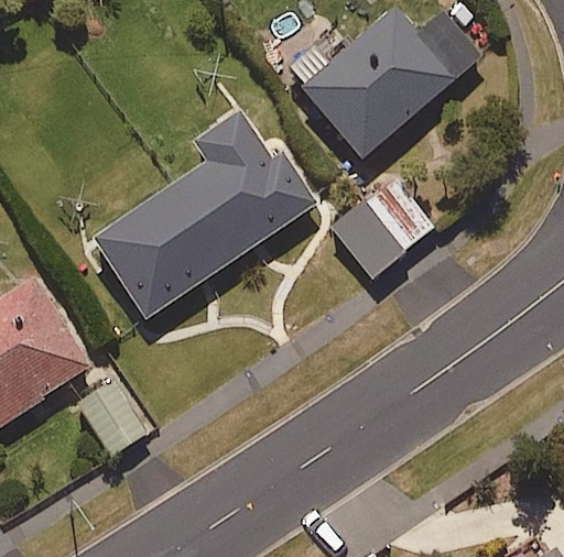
[(419,36),(397,10),(301,91),(359,161),(483,56),(445,13),(419,36)]
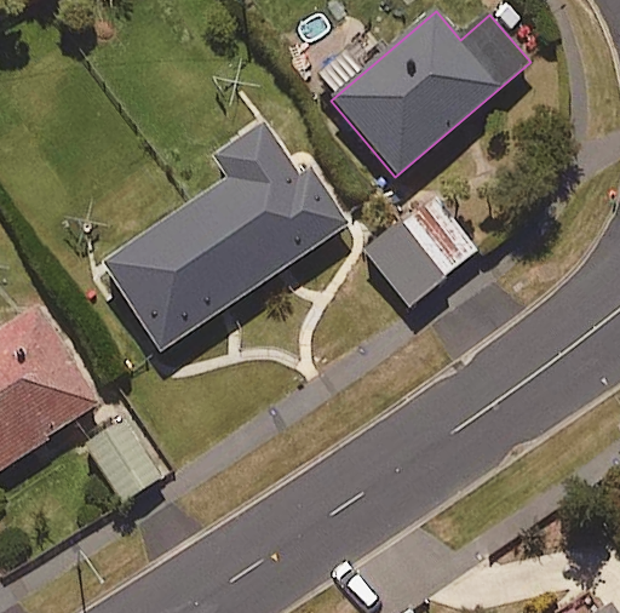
[(299,176),(265,125),(216,159),(230,179),(104,264),(161,350),(349,224),(311,168),(299,176)]
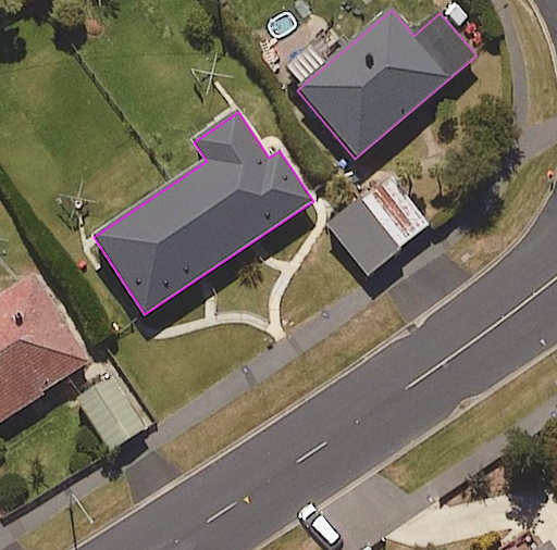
[(429,225),(391,177),(329,226),(367,274),(429,225)]
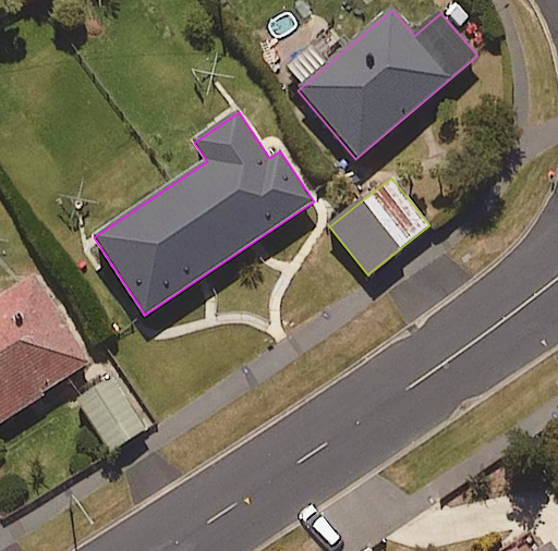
[(0,420),(89,364),(36,279),(0,301),(0,420)]
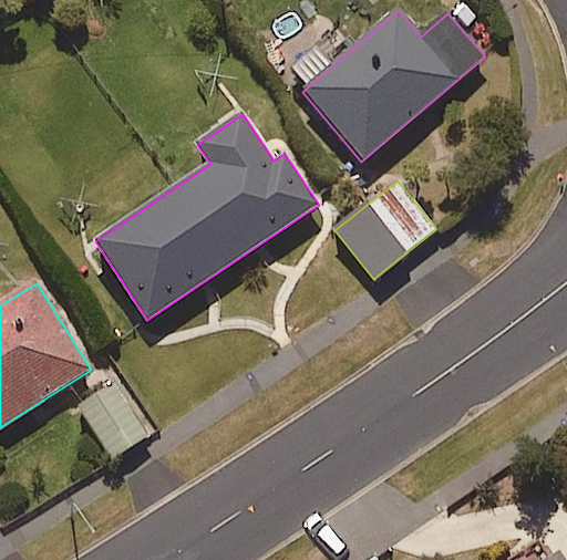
[(147,436),(113,383),(79,405),(113,458),(147,436)]
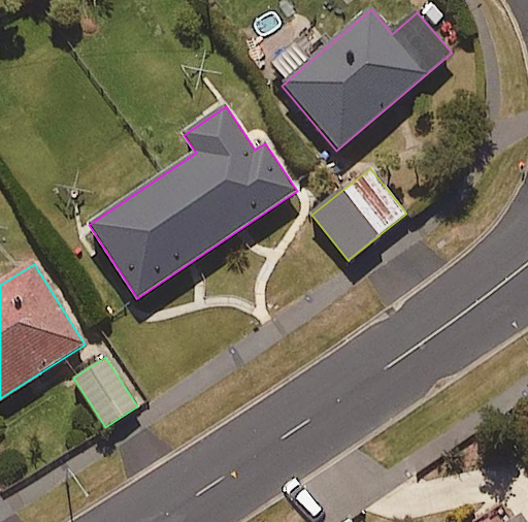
All buildings are outlined.
